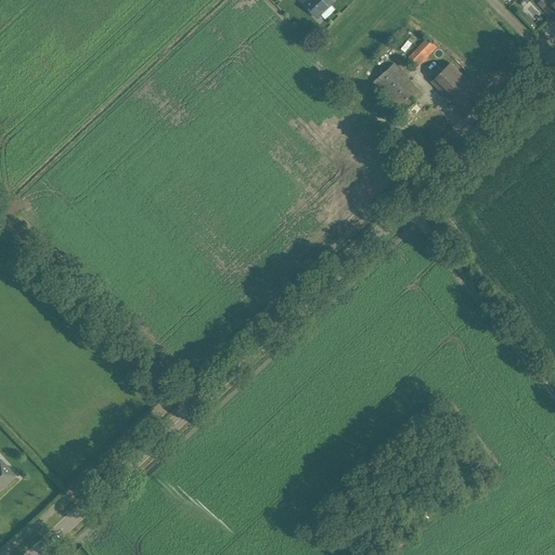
[(306,0),(304,3),(317,17),(321,13),(326,20),(335,10),(331,4),(334,1),(332,0),(306,0)]
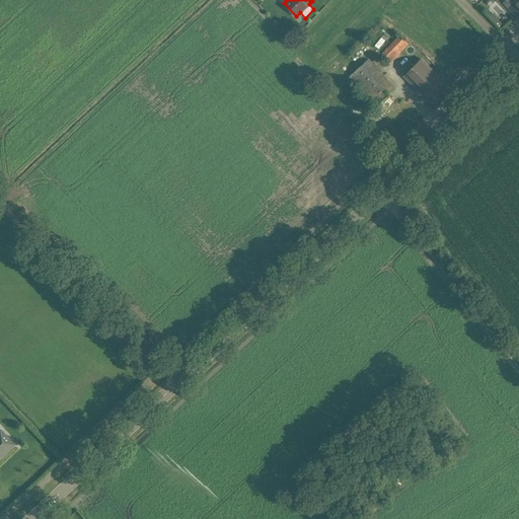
[(518,15),(518,0),(506,0),(504,2),(518,17),(518,15)]
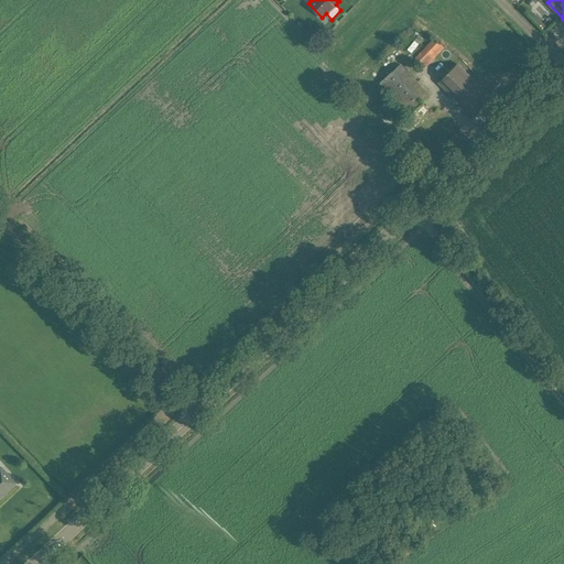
[(434,38),(425,47),(435,56),(444,47),(434,38)]
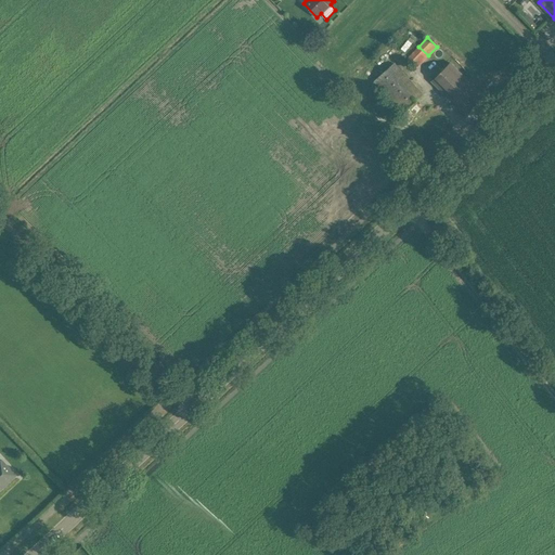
[(423,93),(394,63),(371,85),(400,115),(385,130),(396,142),(425,113),(414,102),(423,93)]
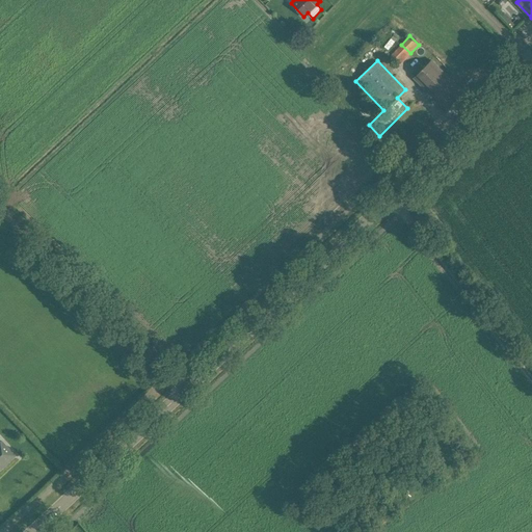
[(434,95),(447,107),(461,94),(449,81),(451,79),(431,60),(414,78),(433,97),(434,95)]
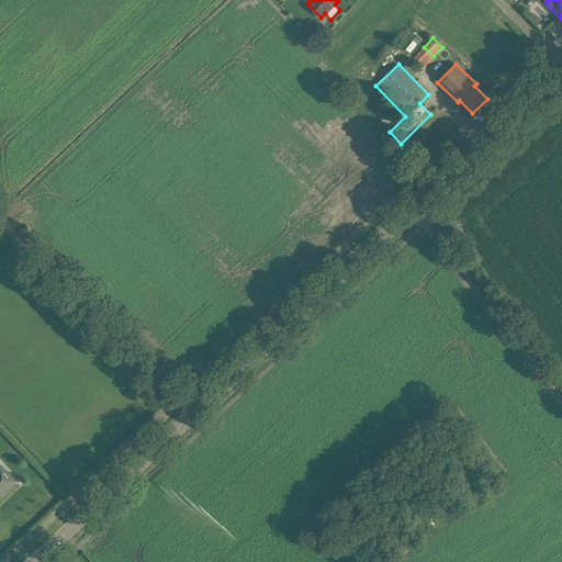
[(0,494),(15,481),(0,464),(0,494)]
